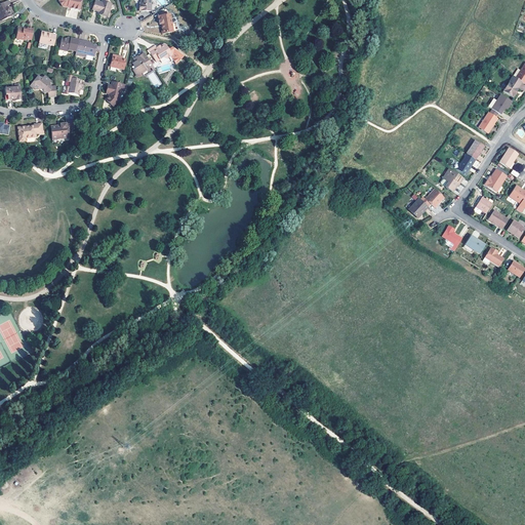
[(80,0),(57,0),(57,2),(62,7),(69,8),(78,10),(80,0)]
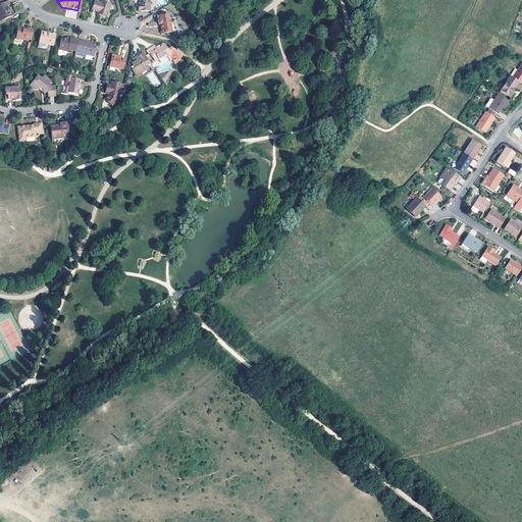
[(140,0),(140,3),(140,6),(139,6),(138,11),(150,12),(150,0),(140,0)]
